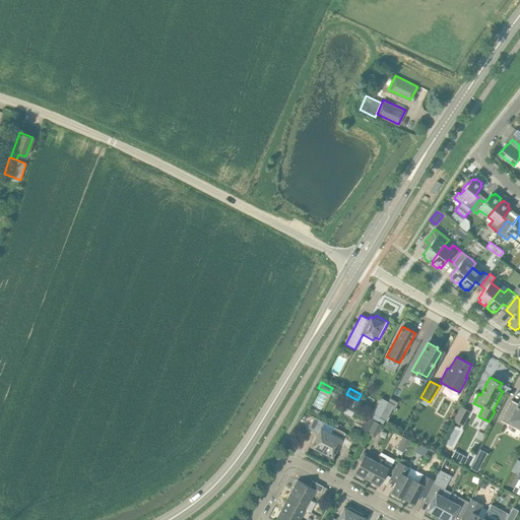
[(379,417),(388,401),(382,398),(373,413),(379,417)]
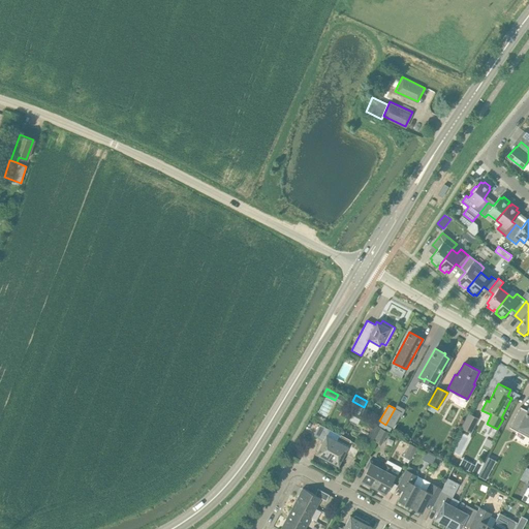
[(395,408),(385,425),(392,428),(399,415),(401,416),(404,409),(397,405),(395,408)]
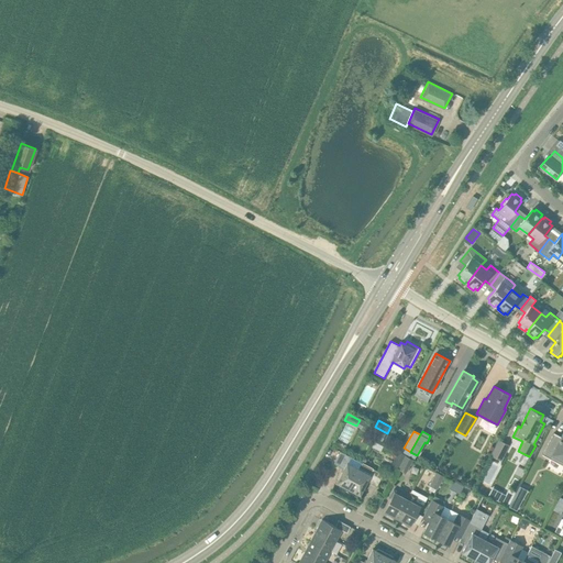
[(382,442),(385,435),(378,432),(375,439),(382,442)]
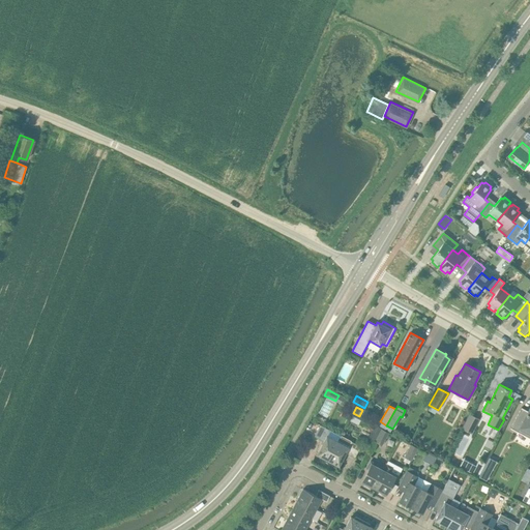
[(521,408),(510,429),(518,432),(520,428),(529,433),(529,407),(529,408),(528,411),(521,408)]
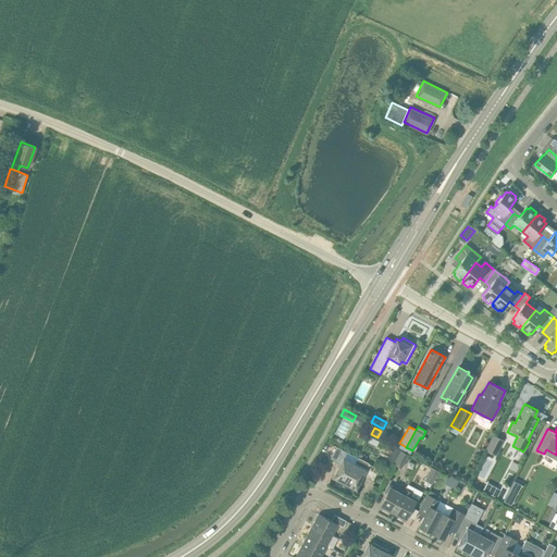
[(484,449),(495,456),(504,441),(493,434),(484,449)]
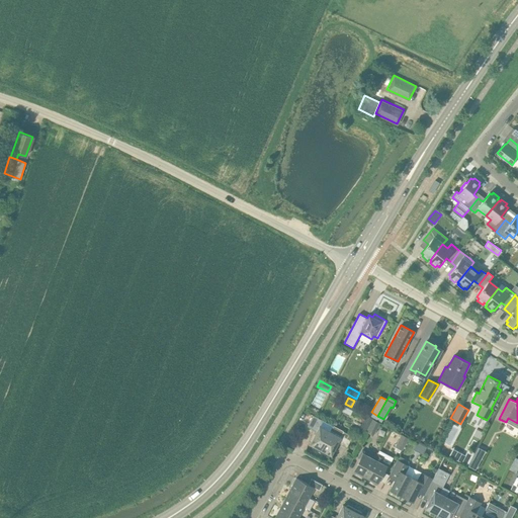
[(319,452),(330,432),(333,426),(313,415),(307,427),(316,431),(310,444),(313,446),(312,448),(319,452)]
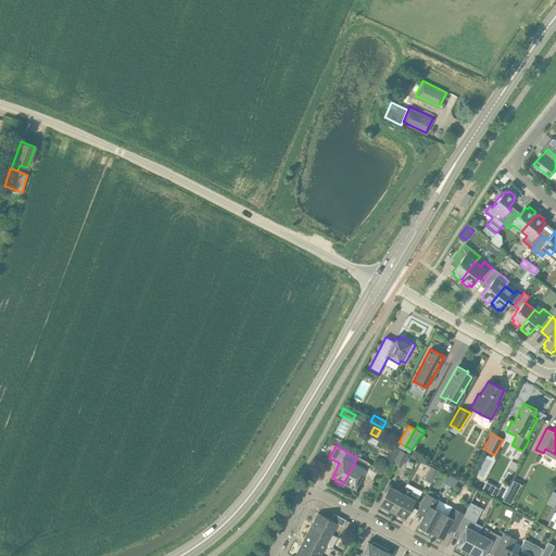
[(401,450),(393,445),(386,459),(393,463),(400,450),(401,450)]
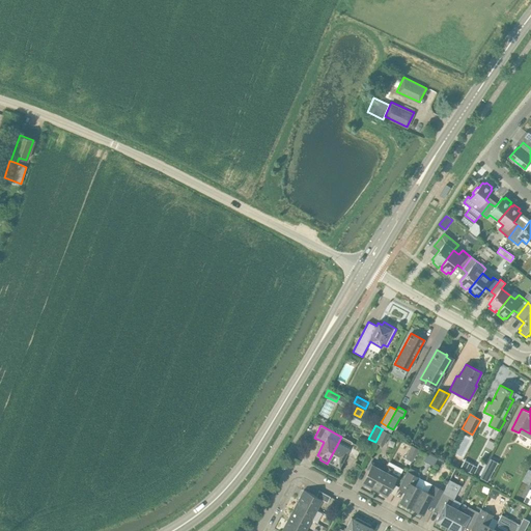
[(383,429),(382,429),(375,442),(383,446),(389,434),(383,429)]
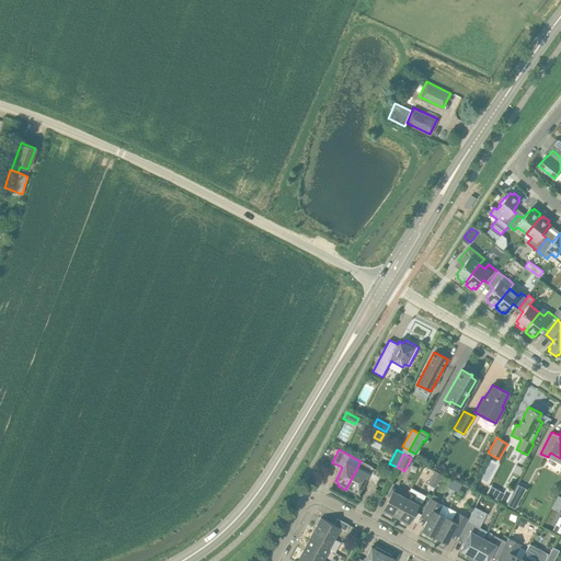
[(361,461),(357,468),(345,490),(354,493),(355,491),(358,493),(366,480),(376,484),(382,472),(361,461)]
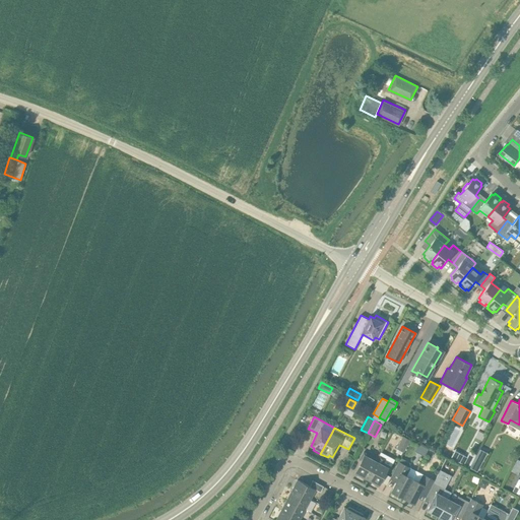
[(396,448),(403,452),(410,440),(402,436),(396,448)]
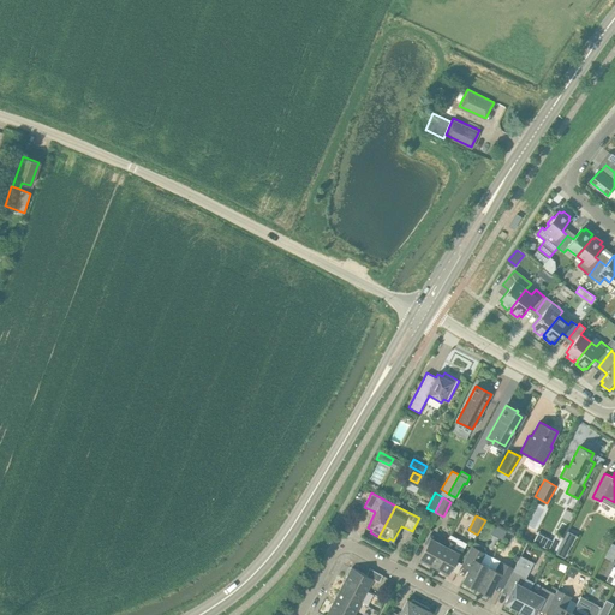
[(536,533),(533,542),(549,547),(551,538),(536,533)]
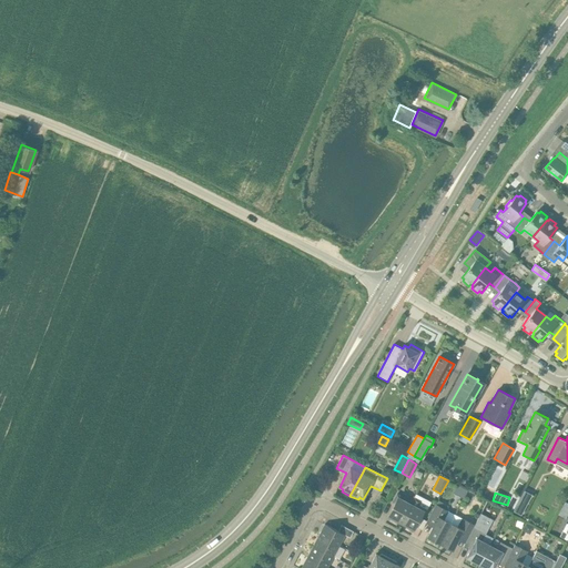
[(519,497),(513,493),(506,507),(513,510),(519,497)]
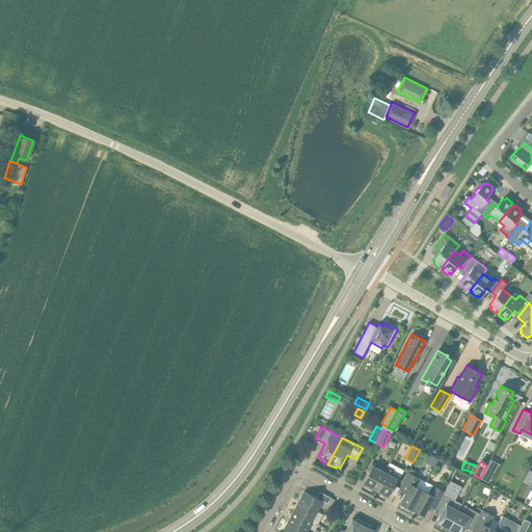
[(375,489),(384,472),(378,469),(379,467),(372,462),(368,470),(370,471),(364,483),(375,489)]
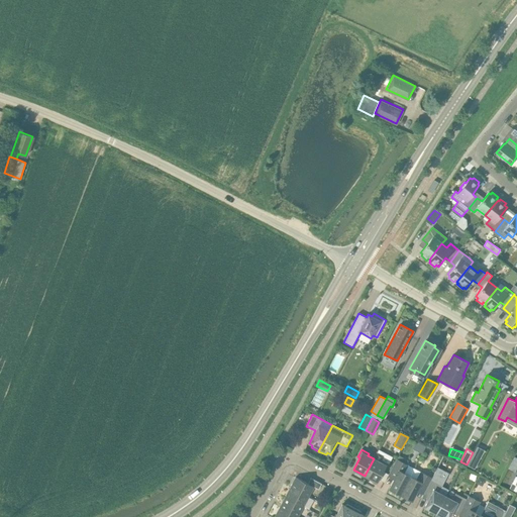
[(365,476),(377,482),(378,478),(385,482),(387,477),(389,474),(384,471),(388,463),(382,460),(384,455),(377,451),(374,458),(365,476)]
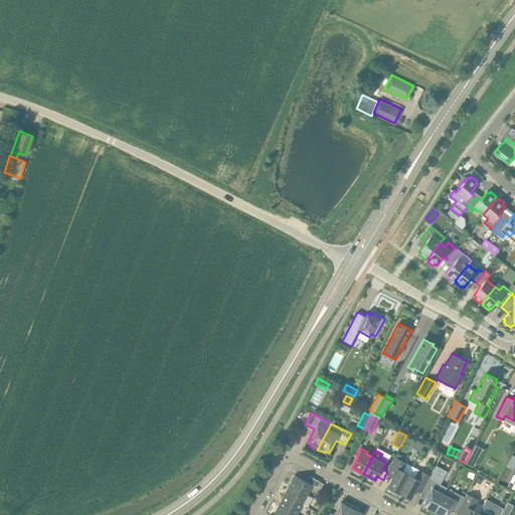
[(399,492),(408,474),(412,467),(405,464),(405,459),(396,454),(387,472),(385,475),(391,478),(387,486),(399,492)]
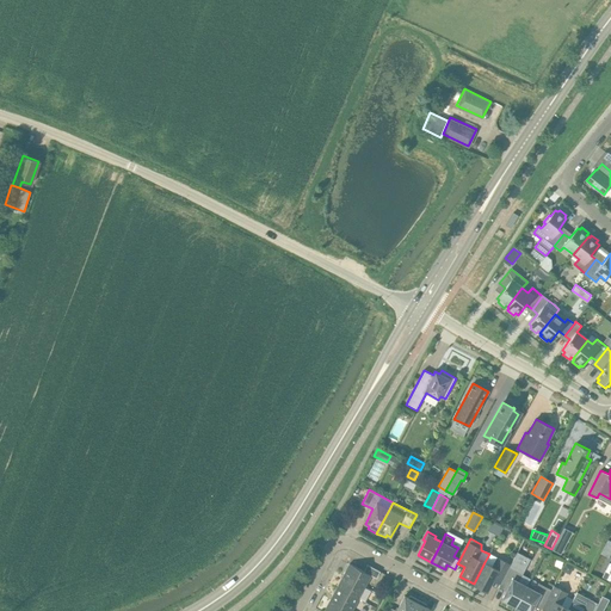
[(608,556),(610,549),(610,541),(608,538),(599,551),(608,556)]
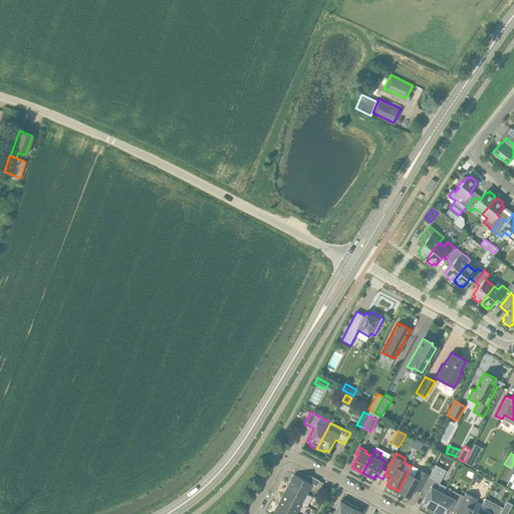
[(434,510),(443,493),(436,490),(446,470),(435,464),(429,475),(422,489),(429,492),(422,504),(434,510)]
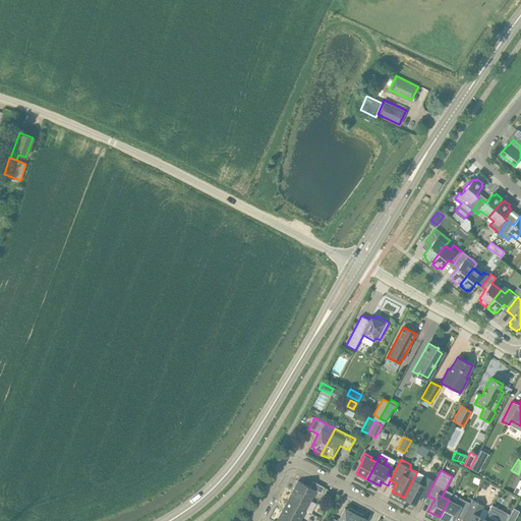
[(427,496),(435,481),(417,472),(413,479),(404,498),(415,504),(419,496),(425,499),(427,496)]
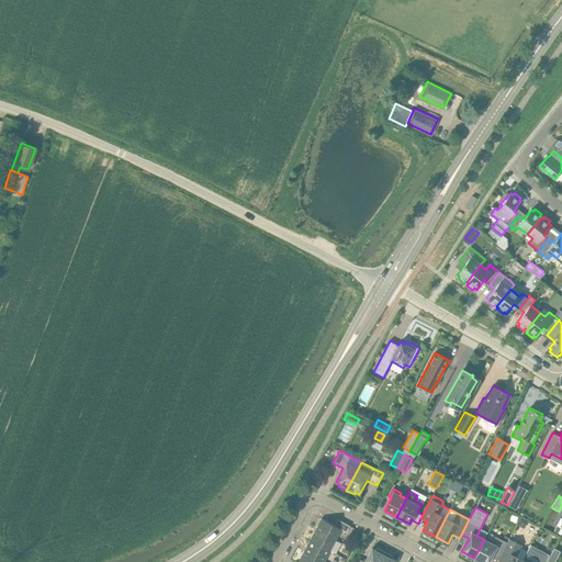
[(315,529),(336,540),(341,529),(346,531),(349,526),(338,519),(335,526),(322,518),(315,529)]
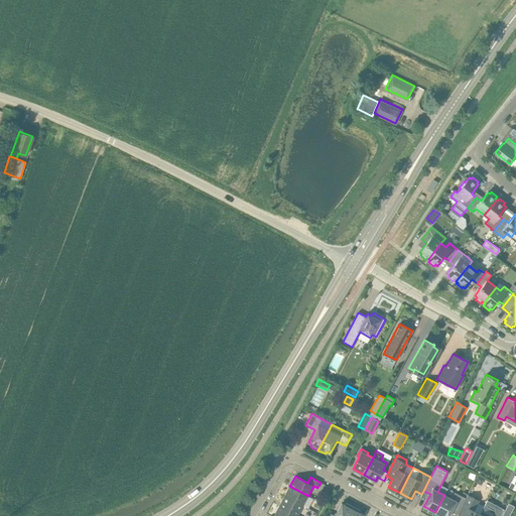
[(289,486),(284,496),(302,506),(308,496),(289,486)]
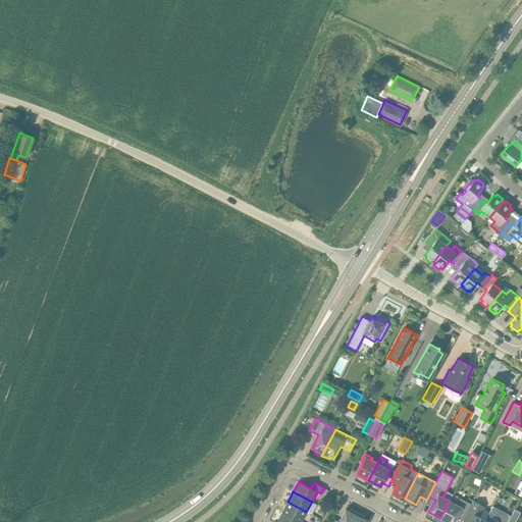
[(465,516),(471,504),(460,498),(457,505),(450,501),(440,518),(448,521),(453,521),(458,512),(465,516)]
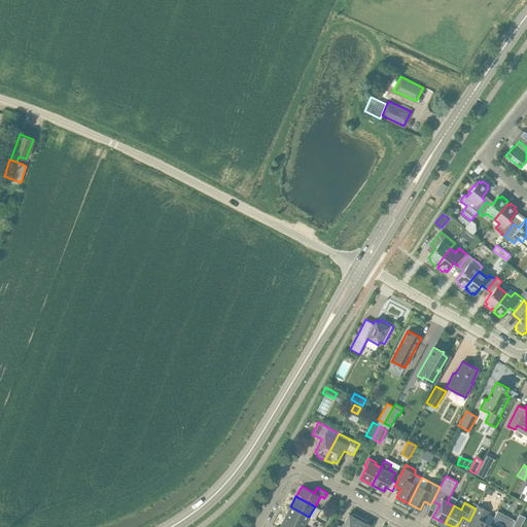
[(488,526),(490,525),(484,521),(489,512),(478,505),(476,508),(469,521),(467,524),(472,526),(488,526)]
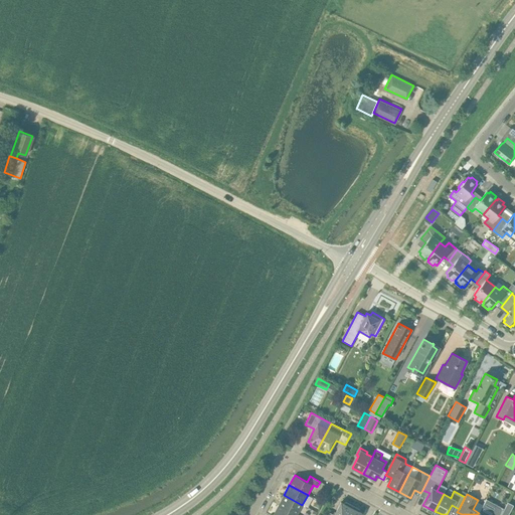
[(284,495),(279,505),(297,514),(302,505),(284,495)]
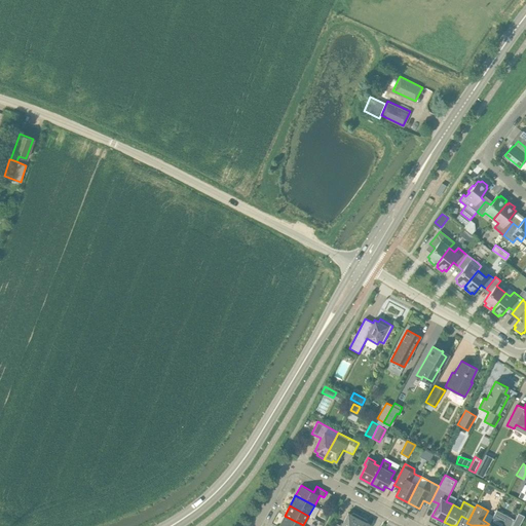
[(354,525),(360,516),(352,513),(351,515),(348,513),(341,525),(336,523),(333,525),(354,525)]
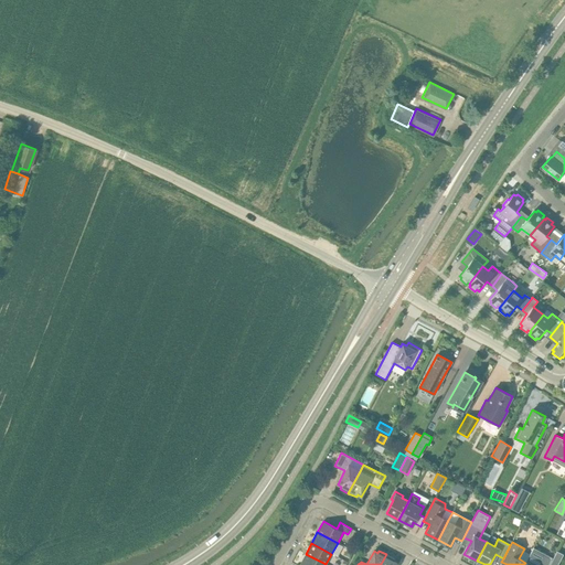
[(557,564),(563,554),(556,551),(548,564),(557,564)]
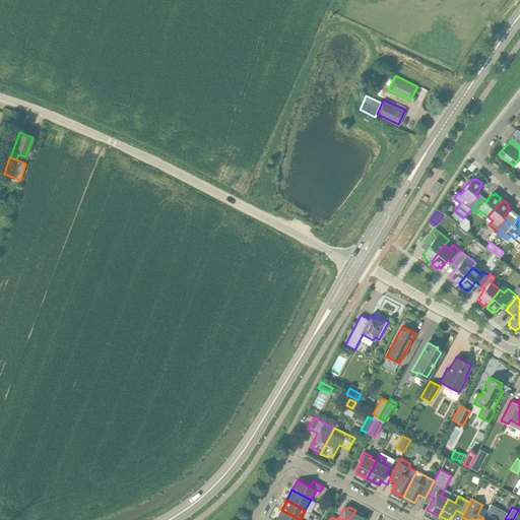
[(299,519),(300,519),(281,510),(276,519),(299,519)]
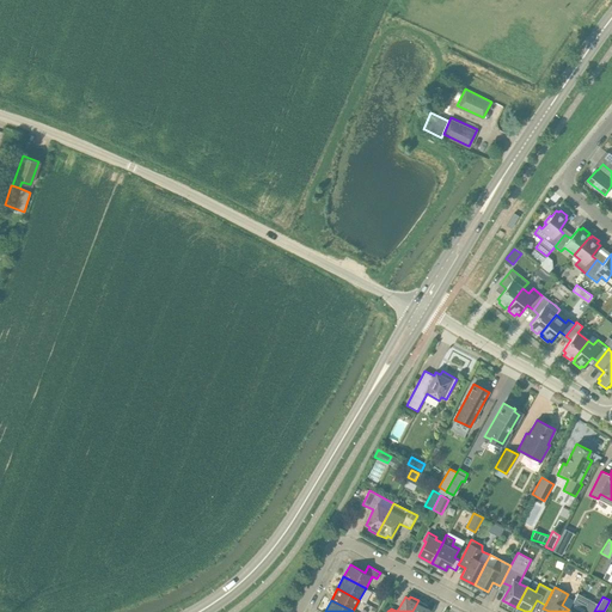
[(418,600),(412,611),(428,611),(430,610),(426,607),(428,605),(418,600)]
